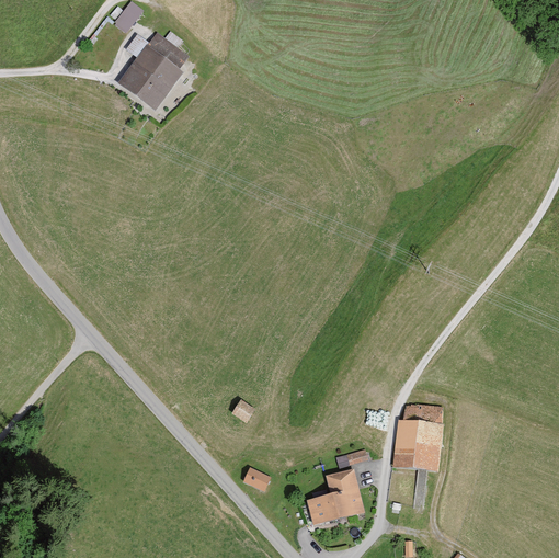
[(115,22),(127,31),(143,10),(130,1),(115,22)]
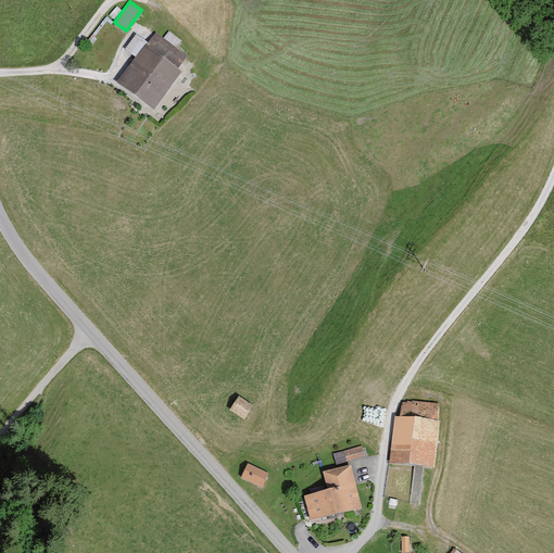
[(186,55),(155,30),(146,42),(136,34),(124,48),(135,58),(116,80),(151,109),(180,73),(176,68),(186,55)]
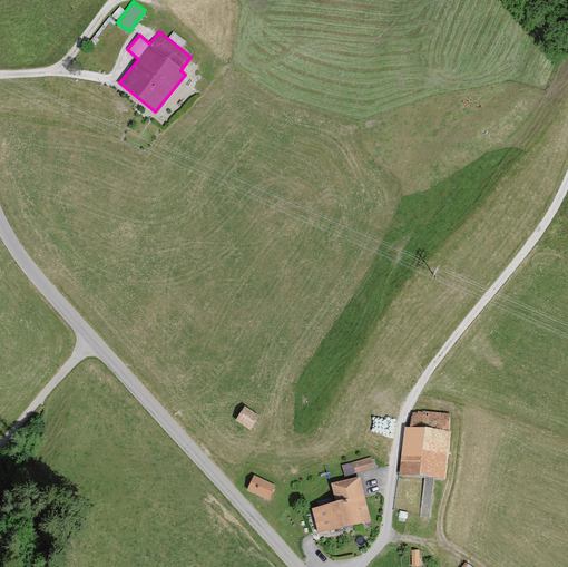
[(261,416),(244,406),(236,419),(253,429),(261,416)]
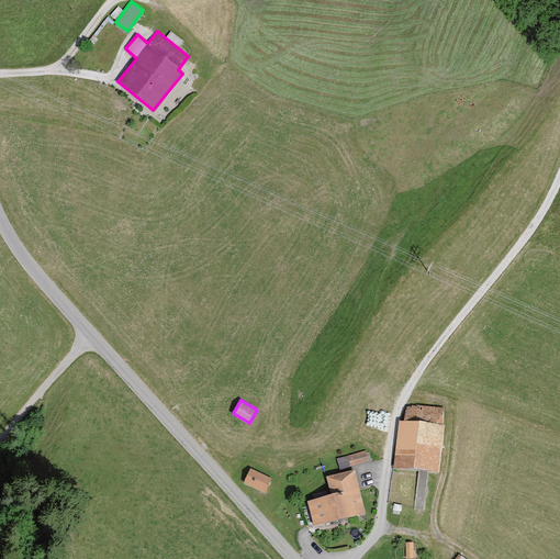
[(444,407),(405,404),(404,421),(399,420),(394,466),(438,469),(444,407)]
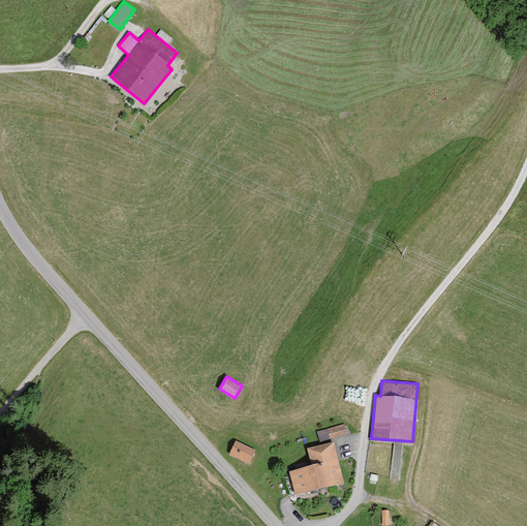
[(348,421),(320,426),(322,435),(349,430),(348,421)]
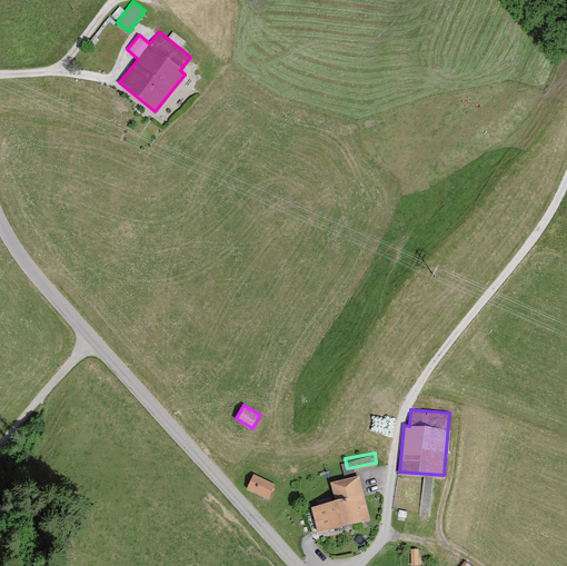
[(272,482),(255,474),(248,489),(267,497),(272,482)]
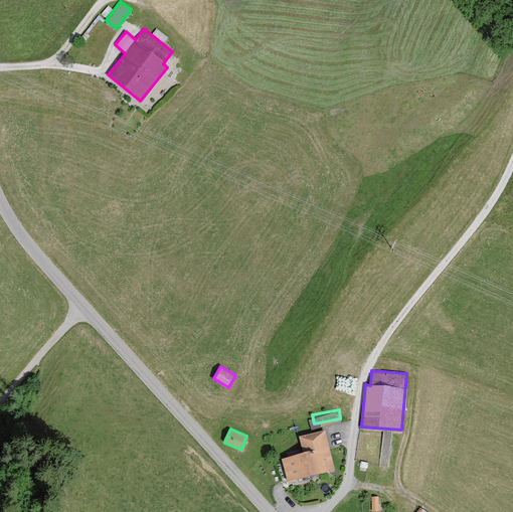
[(323,430),(297,436),(301,453),(281,458),(286,481),(333,469),(323,430)]
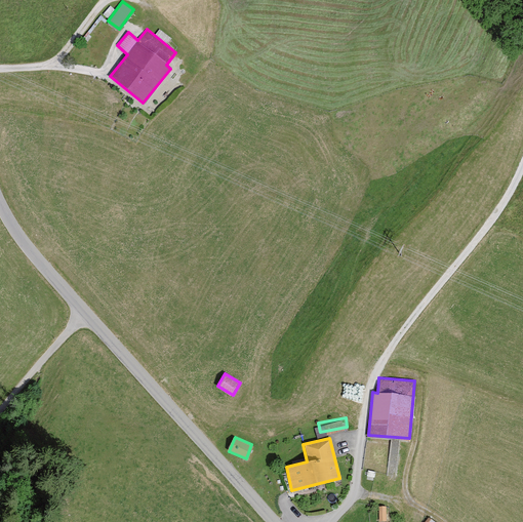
All buildings are outlined.
